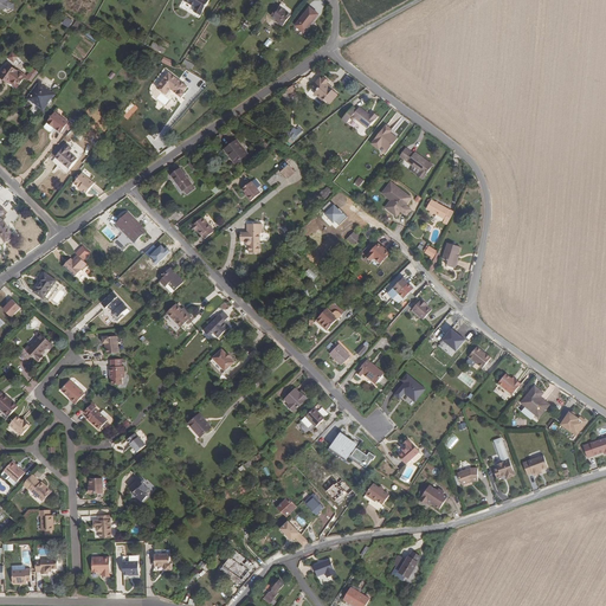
[(11,2),(11,0),(0,0),(0,8),(4,11),(8,7),(13,10),(13,4),(11,2)]
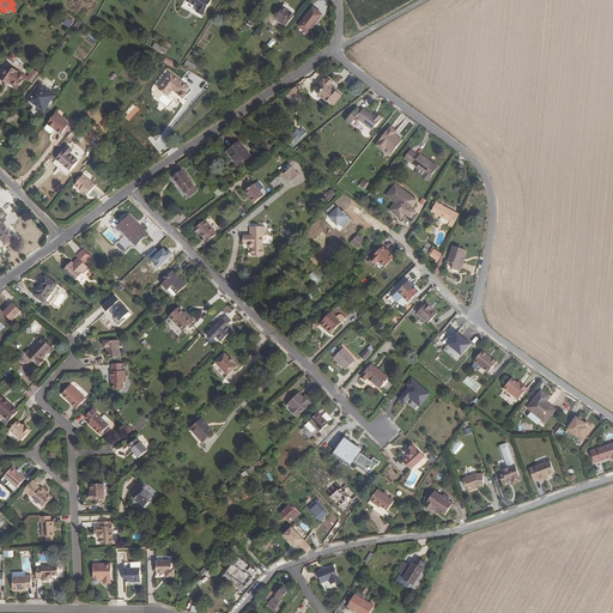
[(199,7),(186,0),(183,4),(196,11),(199,7)]
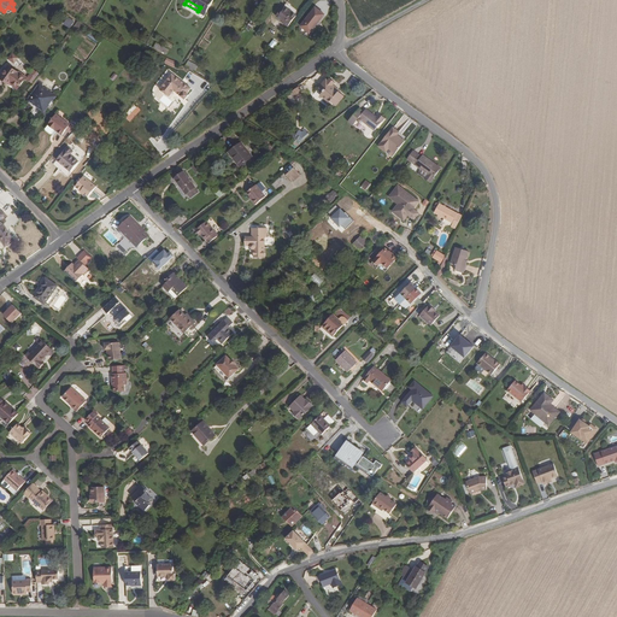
[(187,0),(200,7),(198,11),(205,16),(213,0),(187,0)]
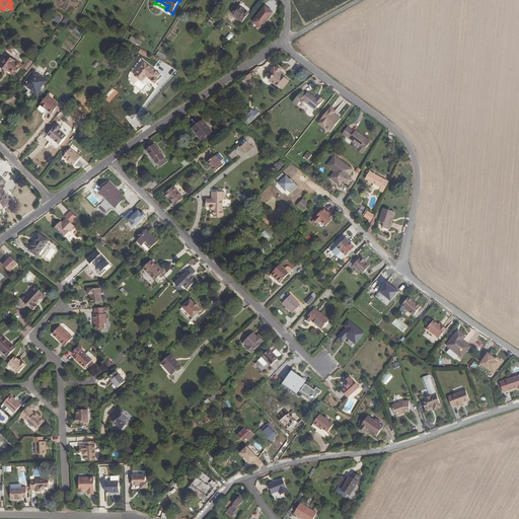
[(242,4),(236,11),(235,10),(232,13),(236,17),(236,18),(242,22),(251,11),(242,4)]
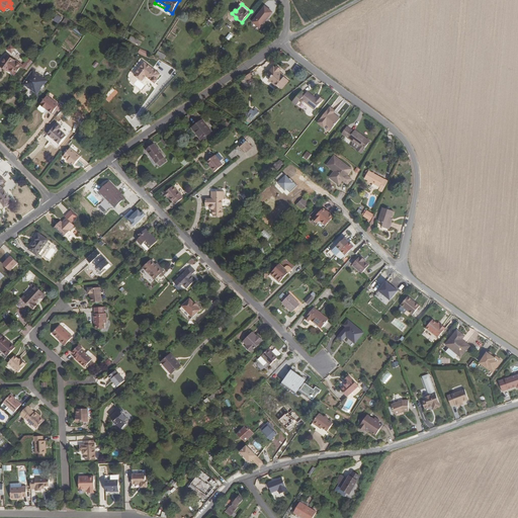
[(265,7),(253,22),(260,28),(272,12),(265,7)]
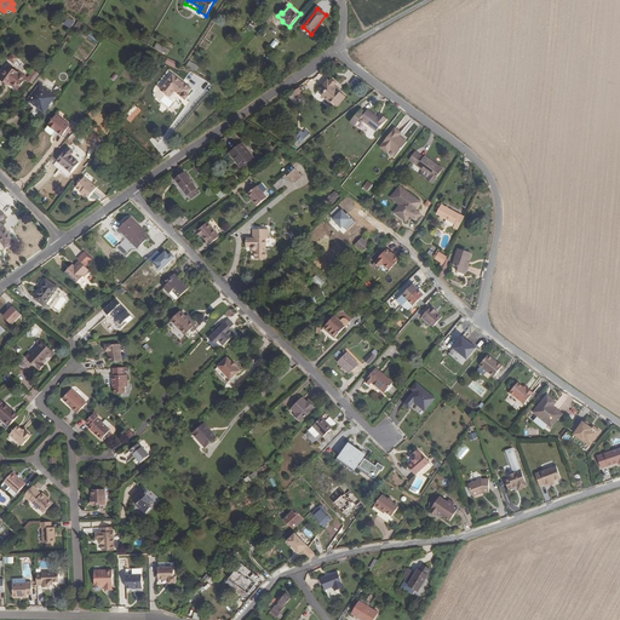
[(70,29),(75,22),(69,18),(65,24),(70,29)]
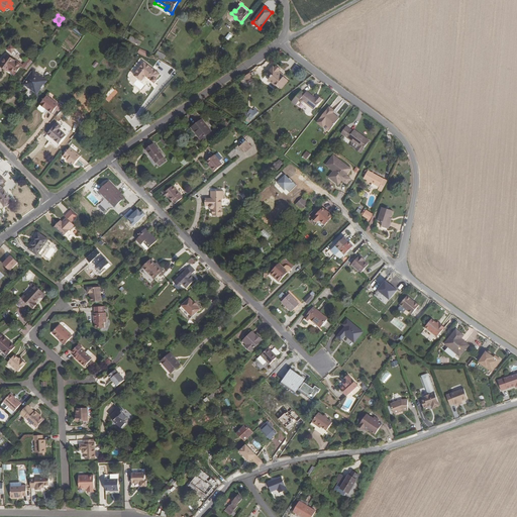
[(129,39),(138,45),(140,41),(131,36),(129,39)]
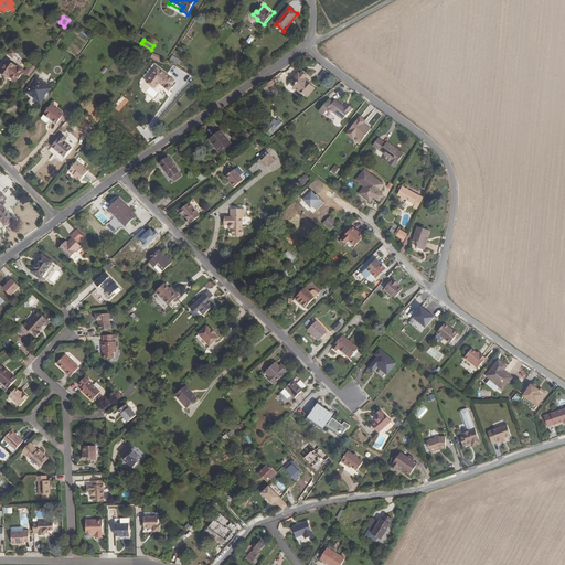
[(76,57),(78,54),(70,46),(67,50),(76,57)]
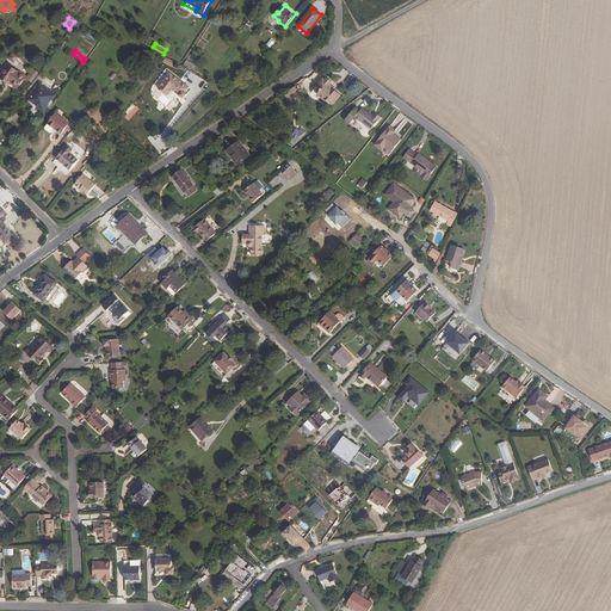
[(10,61),(17,63),(19,56),(12,53),(10,61)]
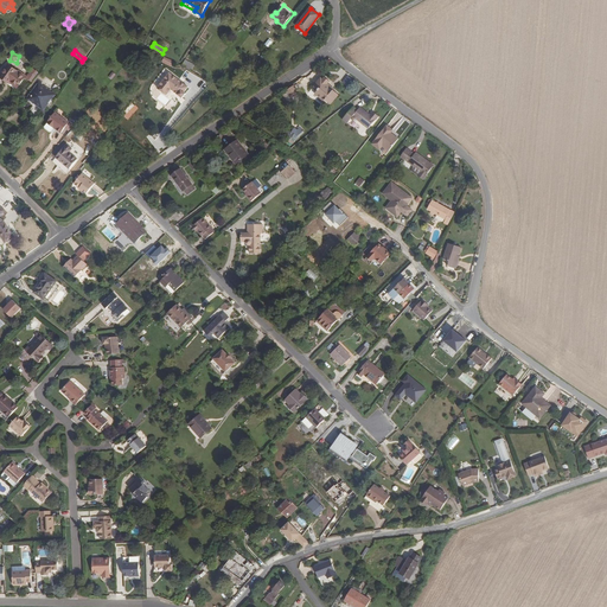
[(185,61),(181,65),(191,71),(195,65),(185,61)]
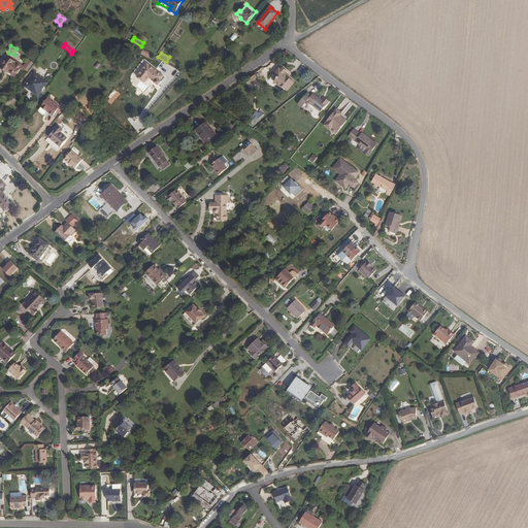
[(0,67),(5,70),(6,69),(15,76),(22,67),(7,57),(0,67)]
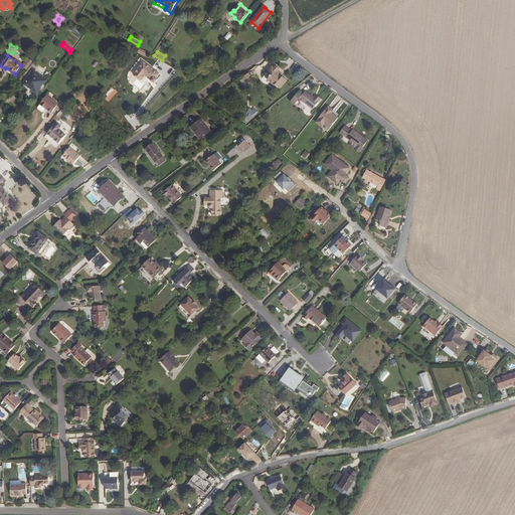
[(144,61),(135,72),(143,79),(146,75),(155,83),(158,79),(156,78),(159,74),(144,61)]
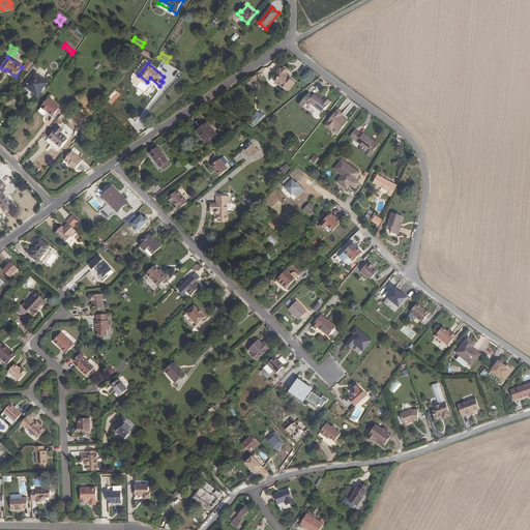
[(282,69),(281,68),(275,74),(280,78),(278,79),(275,82),(283,88),(284,87),(288,91),(295,83),(291,79),(288,76),(289,76),(286,74),(288,71),(284,67),(282,69)]
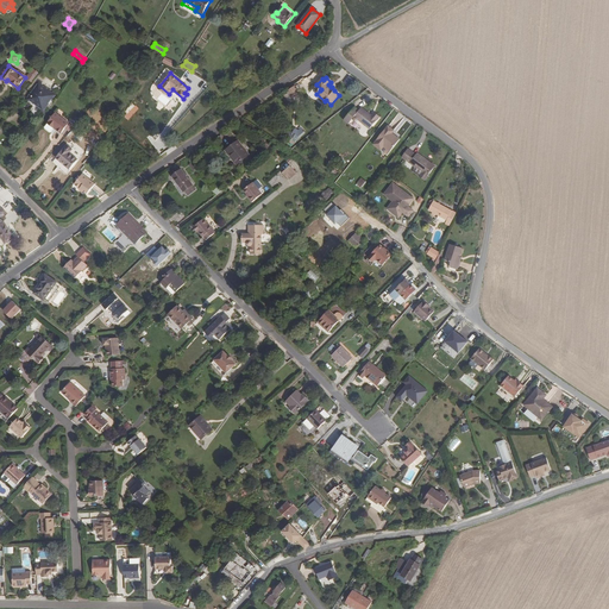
[(30,100),(42,110),(54,94),(41,85),(30,100)]
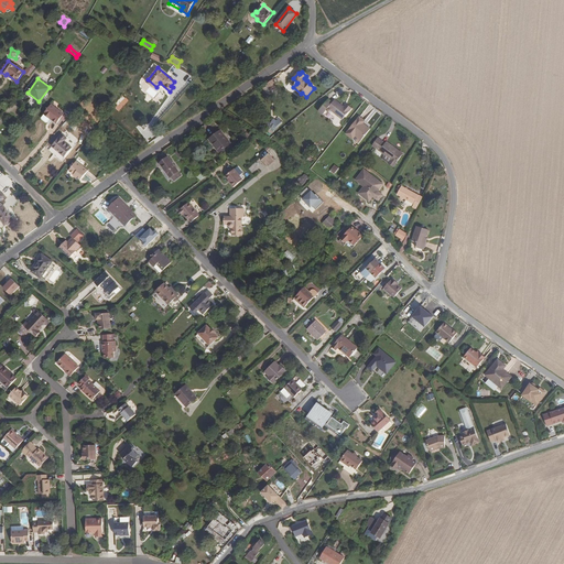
[(148,79),(145,82),(155,89),(156,87),(148,79)]
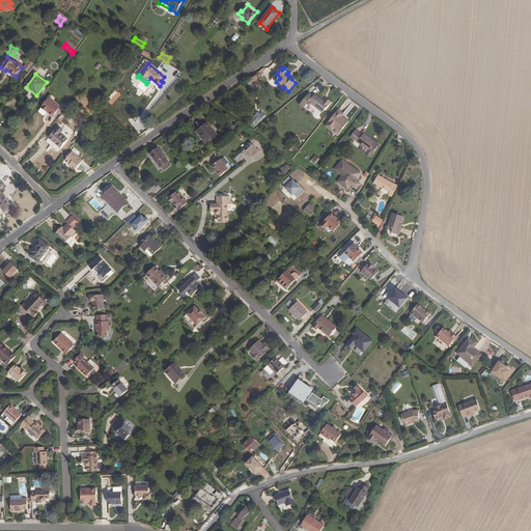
[(87,83),(85,82),(78,92),(79,93),(87,83)]
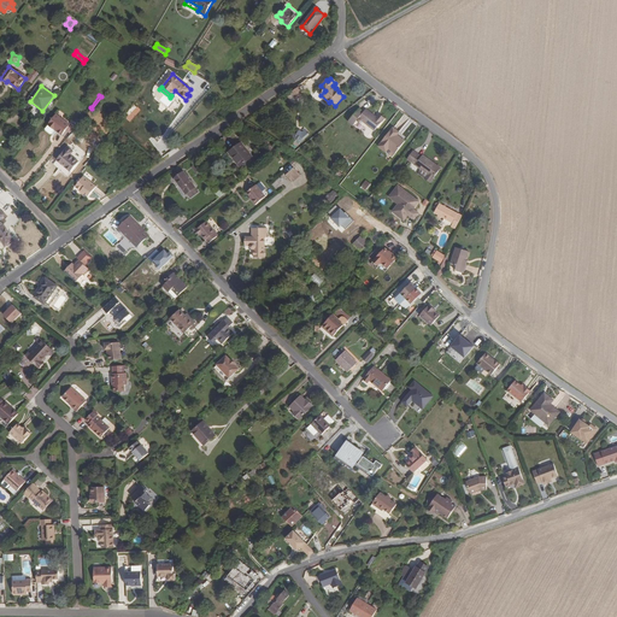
[(364,112),(359,109),(348,122),(353,127),(358,121),(359,123),(362,121),(375,131),(385,118),(380,113),(377,117),(366,109),(364,112)]
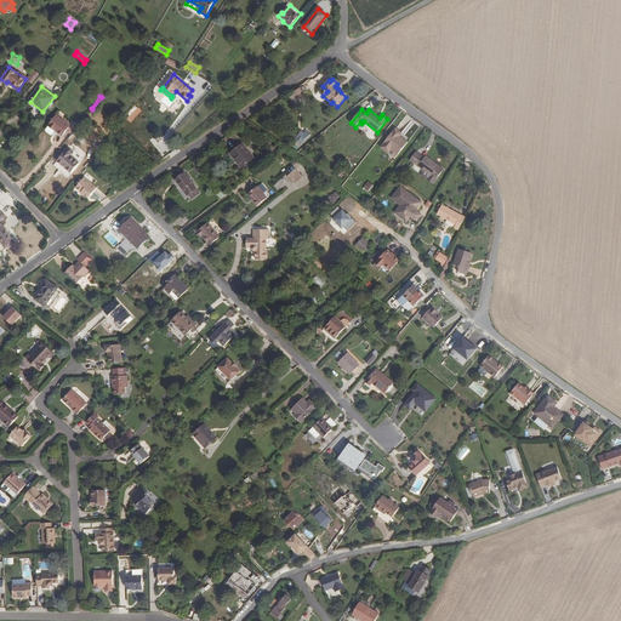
[(58,132),(62,136),(70,126),(57,115),(46,131),(55,137),(58,132)]
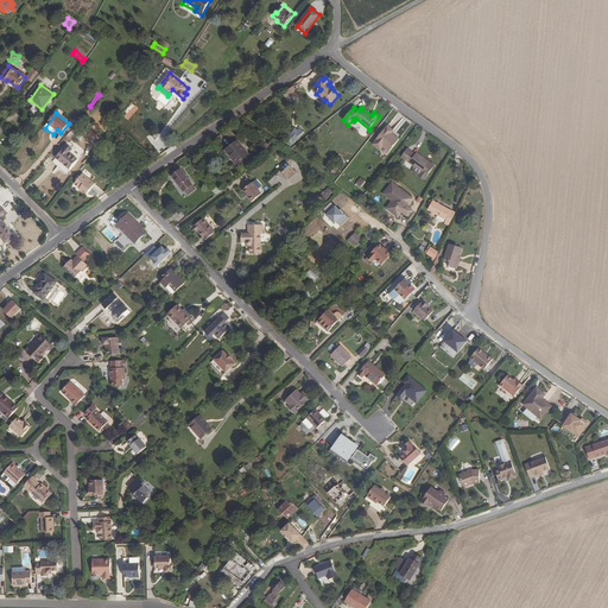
[(390,152),(399,139),(392,134),(393,131),(387,126),(373,145),(381,152),(384,149),(390,152)]
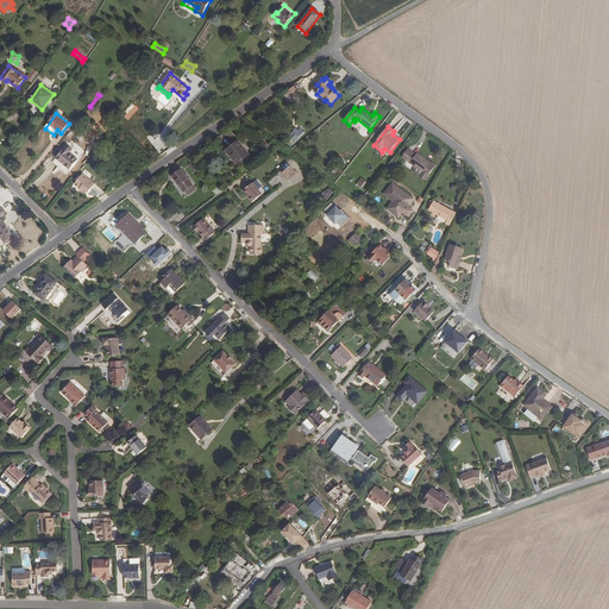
[(240,139),(226,150),(238,165),(252,155),(240,139)]
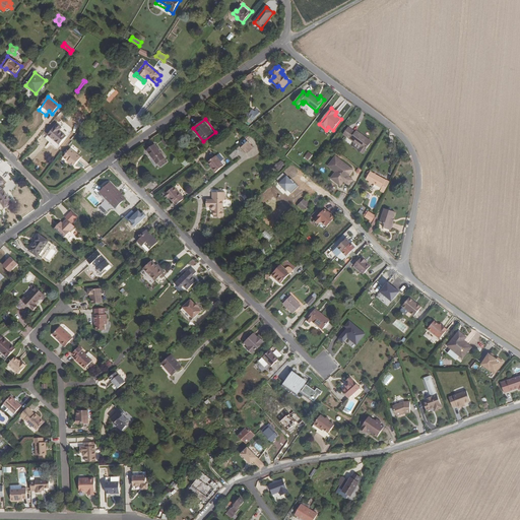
[(57,124),(48,135),(60,145),(66,136),(60,131),(62,128),(57,124)]
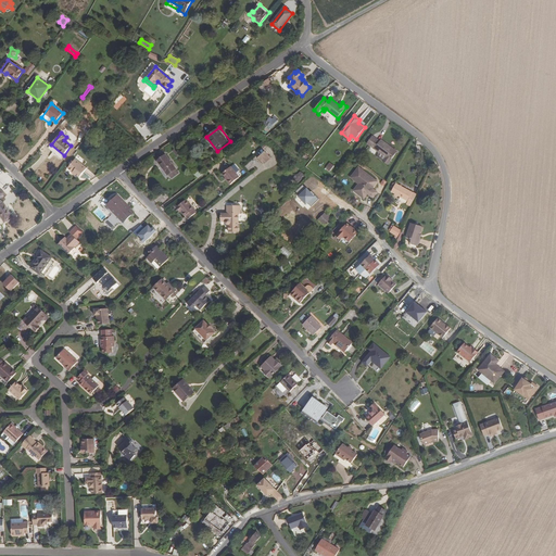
[(370,147),(376,138),(373,136),(367,143),(370,147)]
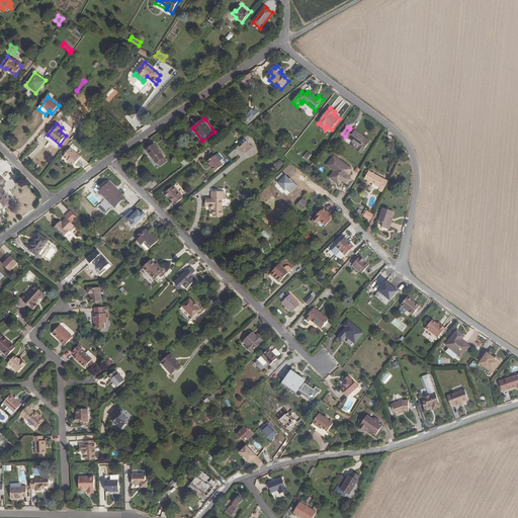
[(361,154),(369,143),(360,136),(361,135),(355,131),(354,132),(350,128),(345,137),(353,143),(359,147),(357,151),(361,154)]
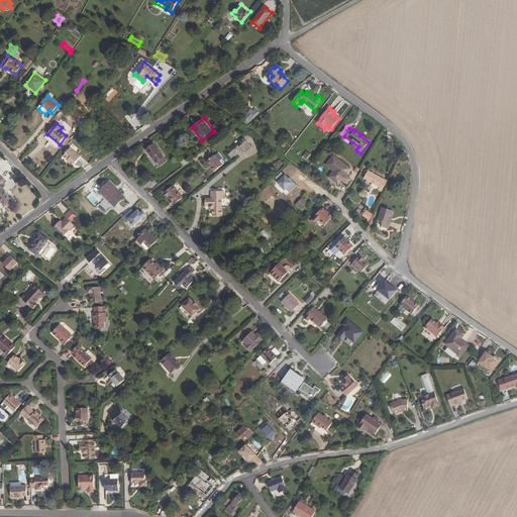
[(246,140),(240,146),(245,152),(252,146),(246,140)]
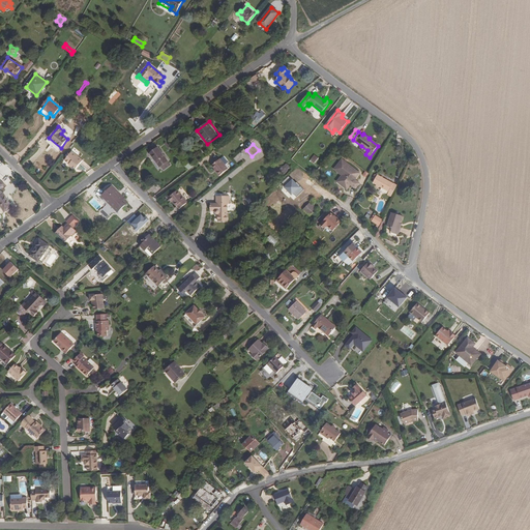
[(171,166),(157,147),(151,152),(156,159),(155,160),(159,167),(160,166),(164,171),(171,166)]
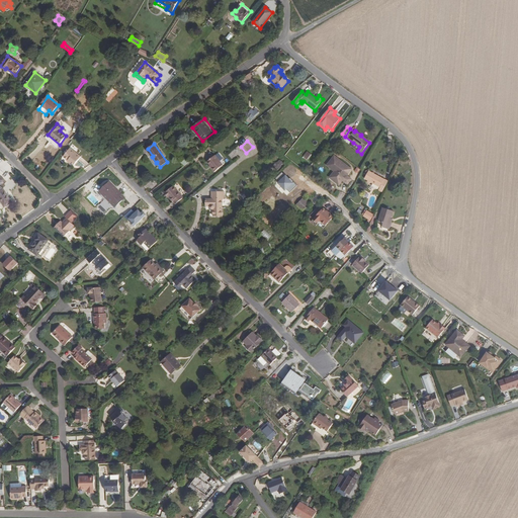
[(240,160),(246,155),(238,146),(228,155),(232,159),(236,155),(240,160)]
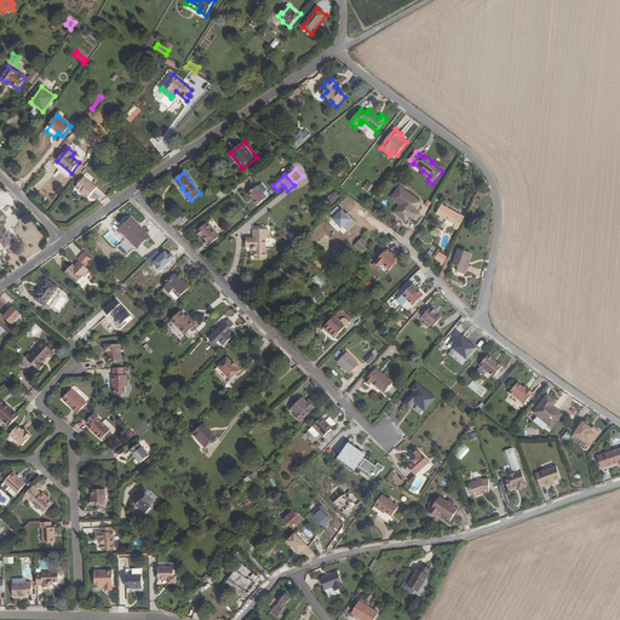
[(82,191),(85,194),(90,197),(97,188),(84,177),(75,188),(81,193),(82,191)]
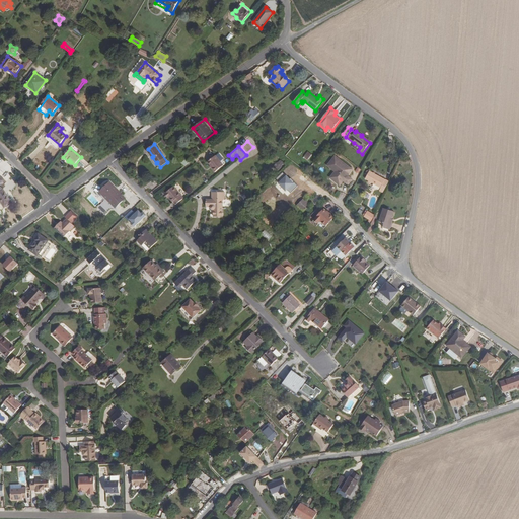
[(219,153),(216,155),(208,162),(213,167),(212,168),(215,172),(224,165),(221,161),(224,159),(219,153)]
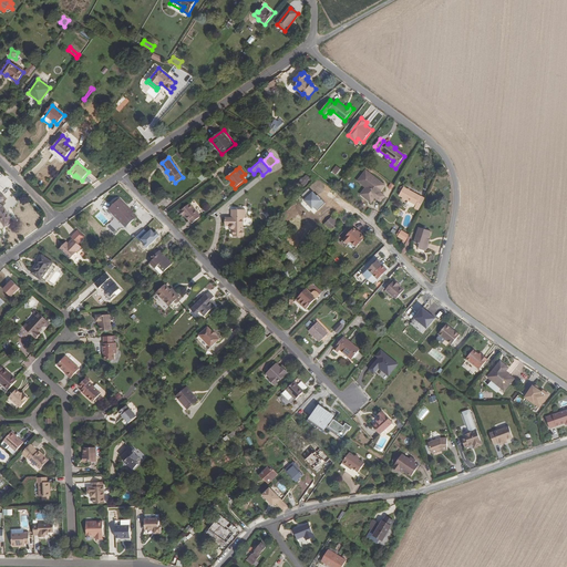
[(364,196),(370,187),(370,181),(367,178),(370,173),(367,171),(359,182),(368,188),(362,195),(364,196)]
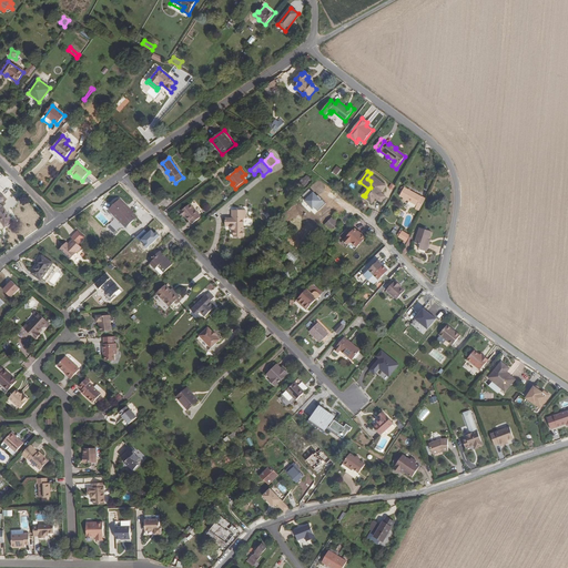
[(371,181),(371,188),(365,196),(374,203),(377,199),(383,202),(388,196),(382,192),(387,185),(371,173),(367,179),(371,181)]
